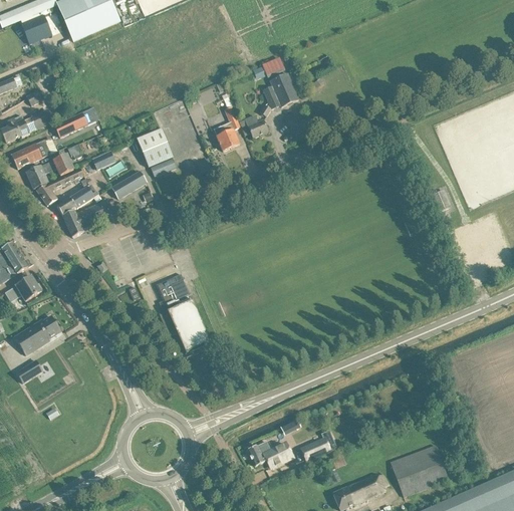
[(36,0),(0,15),(0,18),(3,27),(57,4),(71,38),(118,19),(109,0),(58,0),(56,1),(56,0),(36,0)]
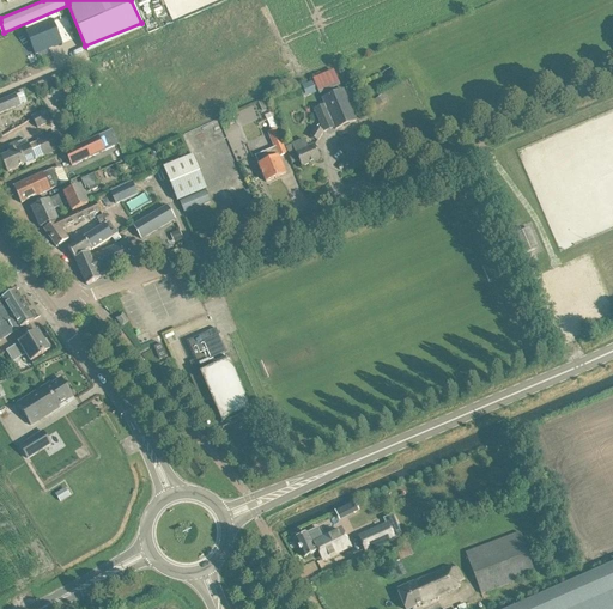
[(53,18),(26,30),(36,53),(62,41),(53,18)]
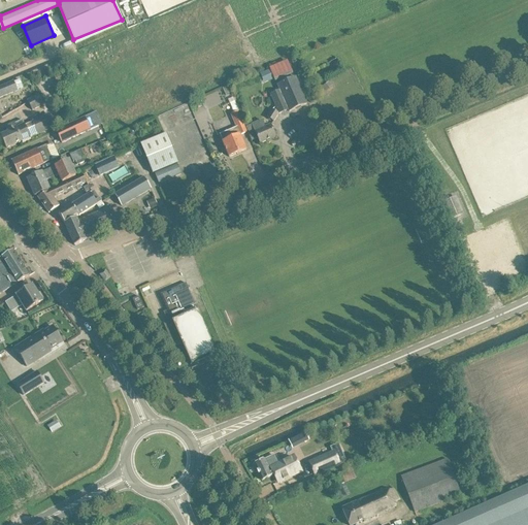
[(17,43),(12,32),(0,36),(0,44),(2,50),(17,43)]
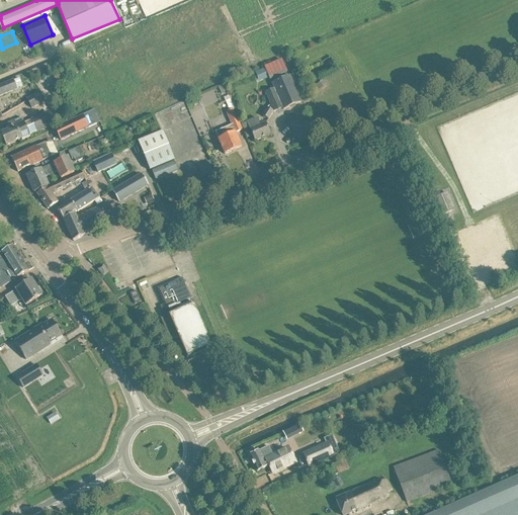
[(282,57),(265,64),(270,77),(287,70),(282,57)]
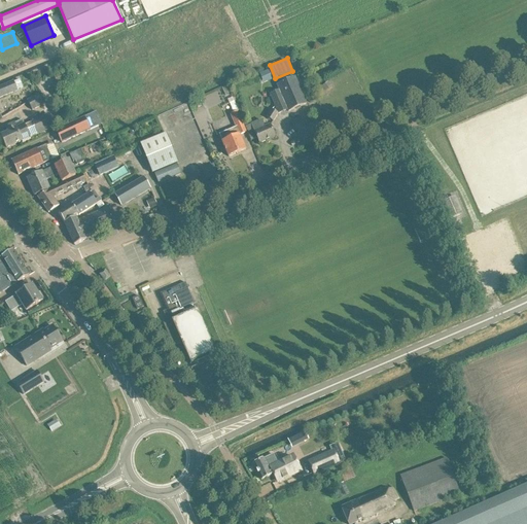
[(57,80),(79,71),(76,63),(54,73),(57,80)]
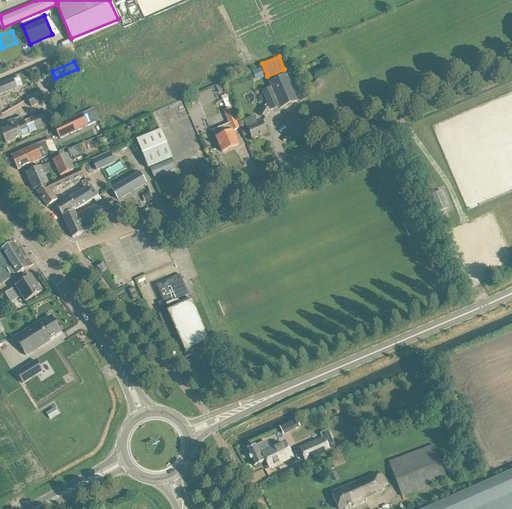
[(269,80),(271,85),(262,89),(267,100),(264,104),(259,112),(265,115),(270,107),(279,104),(280,105),(298,98),(287,72),(269,80)]
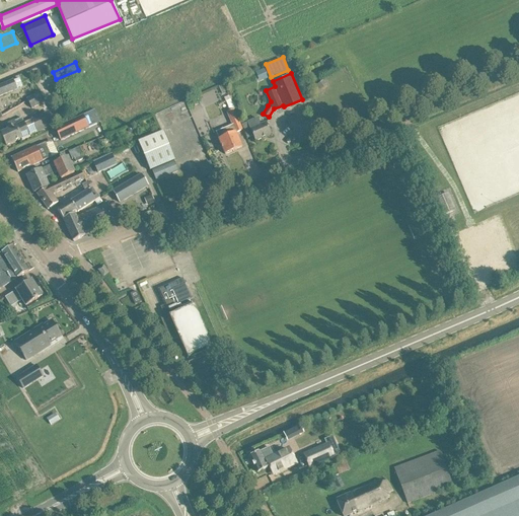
[(0,93),(16,88),(12,78),(0,83),(0,93)]
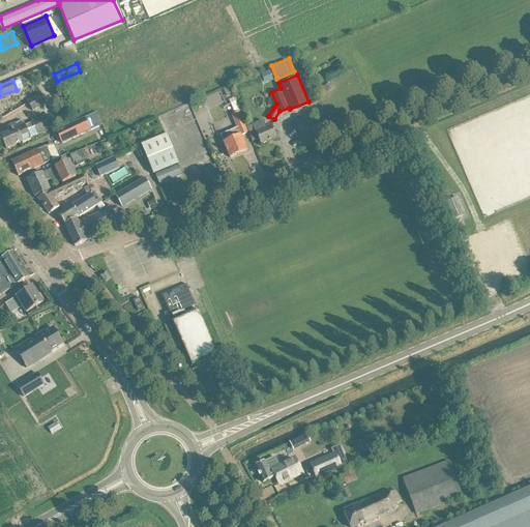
[(38,92),(27,98),(33,109),(43,103),(38,92)]
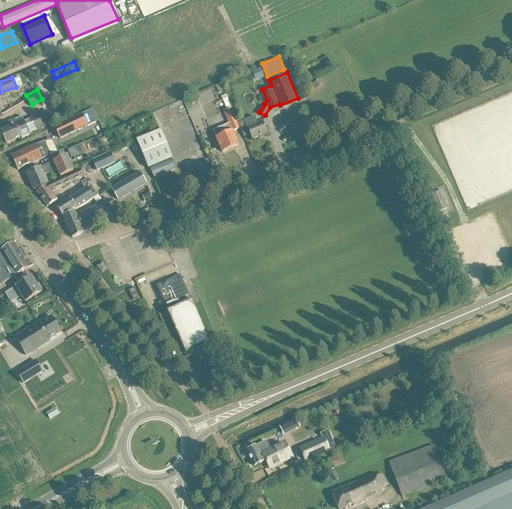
[(93,106),(81,111),(85,118),(96,113),(93,106)]
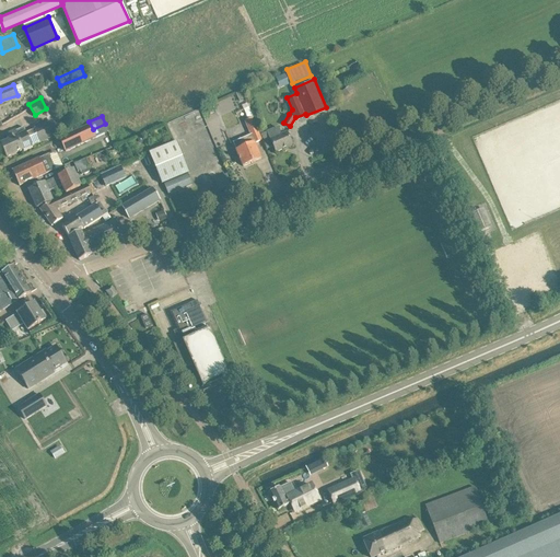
[(260,155),(254,140),(261,137),(252,116),(244,119),(251,134),(233,141),(240,155),(238,155),(240,158),(243,163),(260,155)]
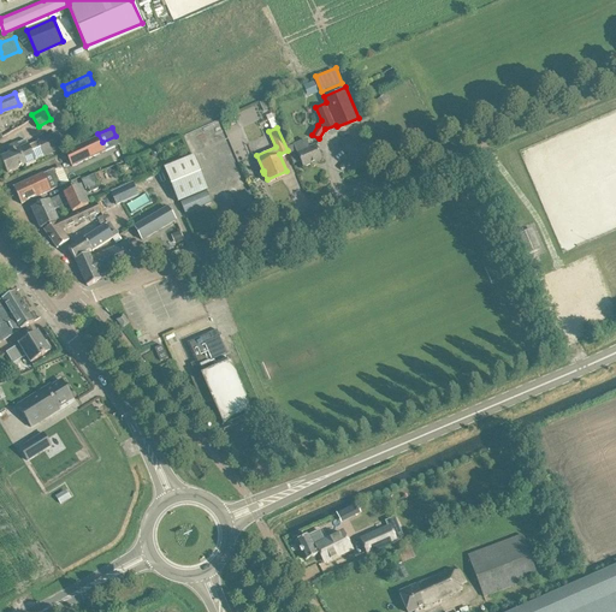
[(35,156),(64,144),(58,130),(29,143),(27,137),(17,141),(6,146),(10,152),(1,155),(7,170),(25,161),(25,162),(36,159),(35,156)]
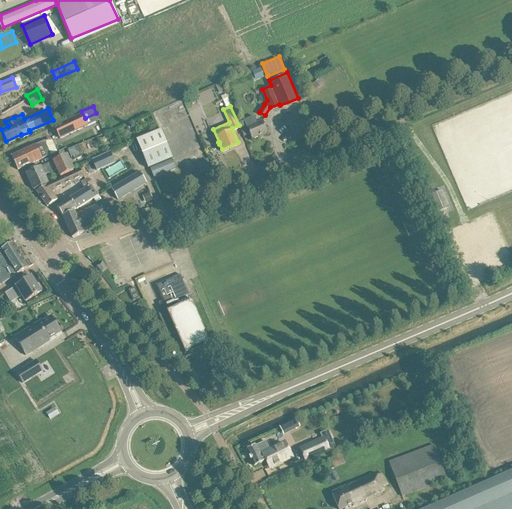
[(80,111),(53,124),(59,136),(86,123),(80,111)]
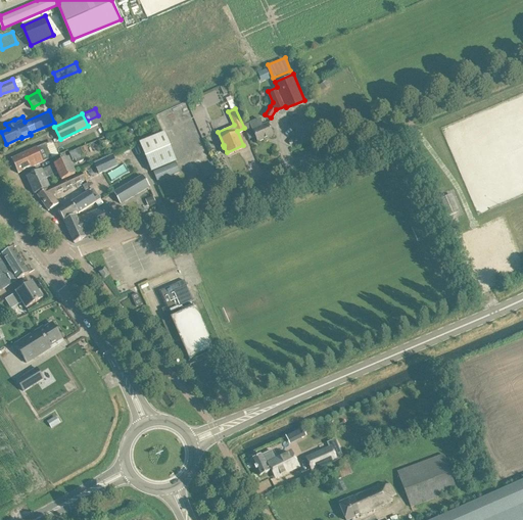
[(273,133),(269,124),(269,123),(263,125),(259,117),(249,122),(257,139),(273,133)]
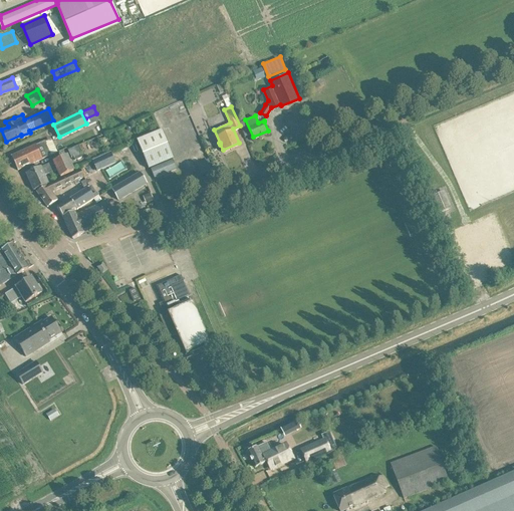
[(137,139),(149,166),(174,156),(162,128),(137,139)]
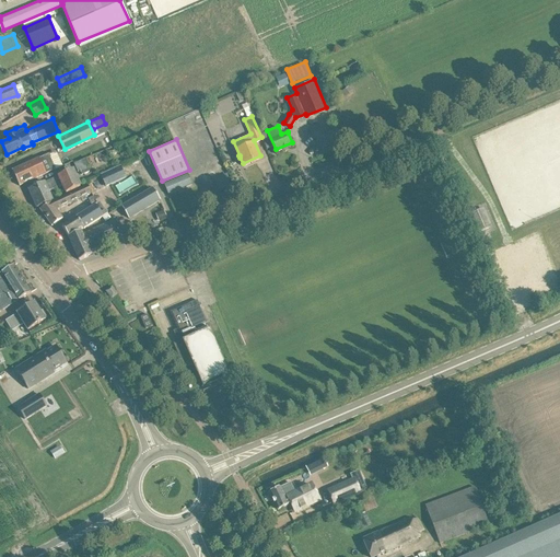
[(22,163),(12,167),(19,183),(21,182),(28,178),(46,171),(55,166),(49,154),(41,159),(39,155),(22,163)]
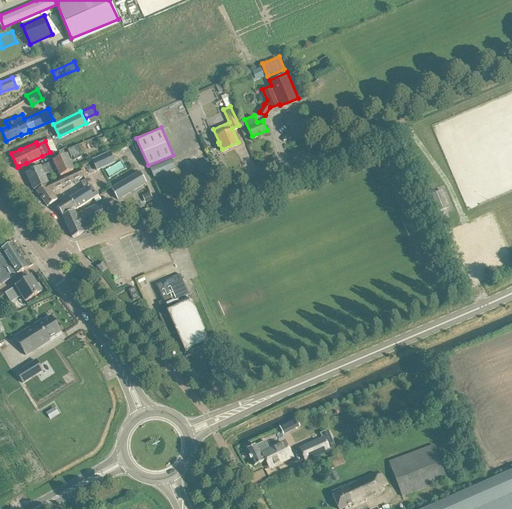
[(79,152),(81,151),(77,143),(67,148),(70,155),(73,155),(75,158),(80,155),(79,152)]
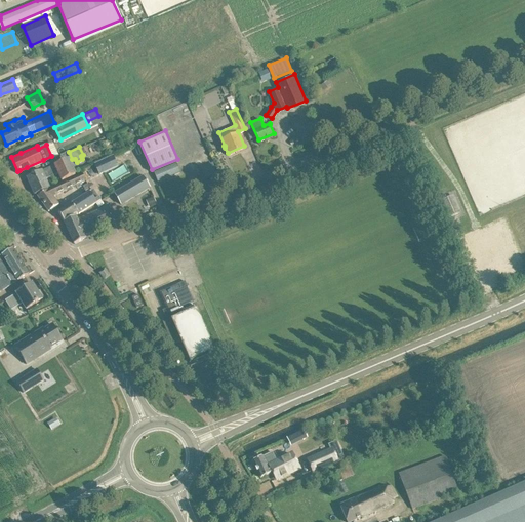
[(112,156),(93,164),(97,173),(98,174),(117,166),(112,156)]
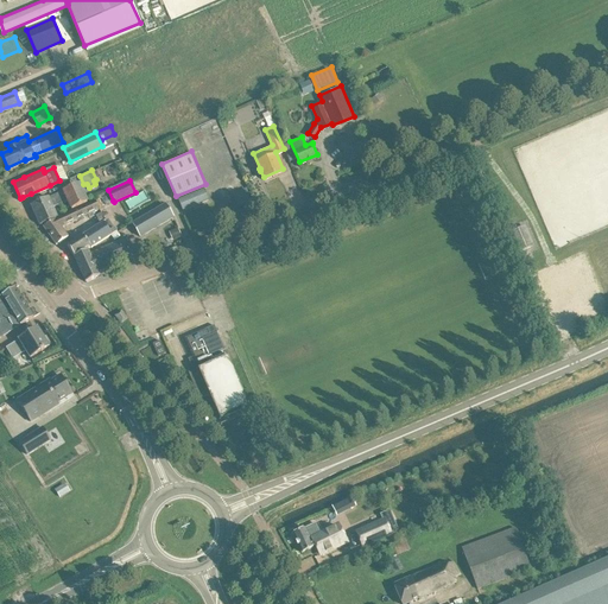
[(73,205),(87,198),(78,182),(31,202),(40,222),(59,214),(55,203),(69,197),(73,205)]
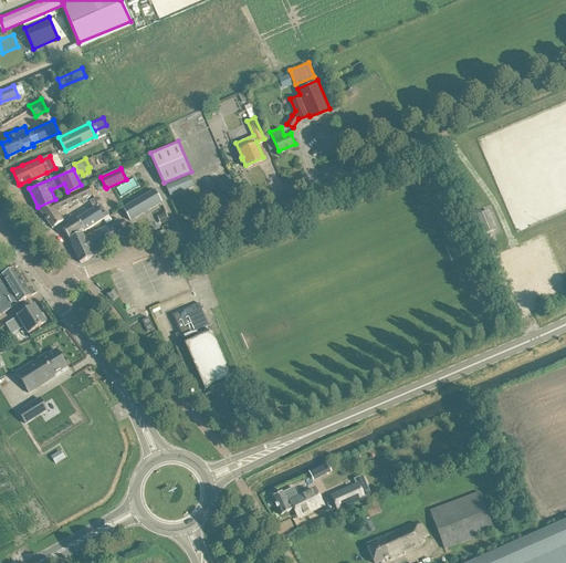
[(190,173),(166,184),(169,194),(195,184),(190,173)]
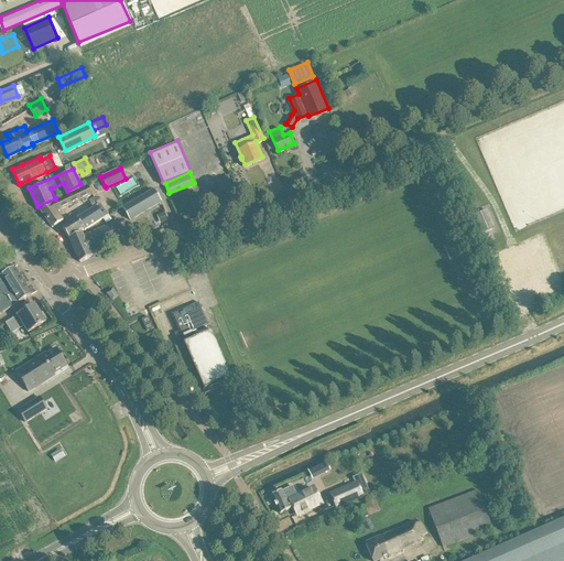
[(105,186),(100,176),(90,181),(95,191),(105,186)]
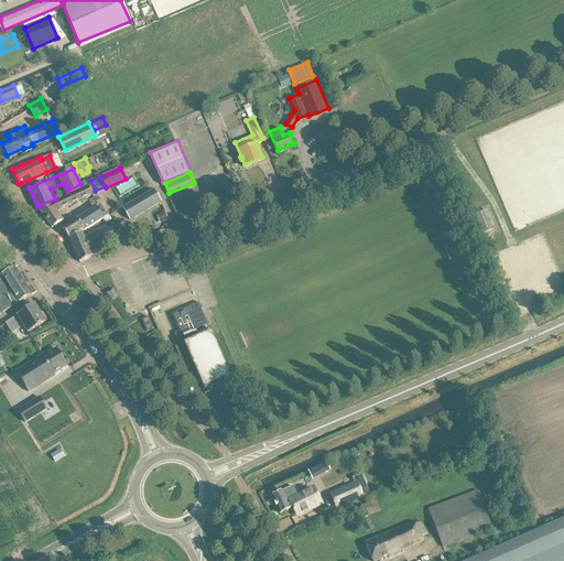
[(88,183),(51,201),(40,208),(52,225),(64,217),(57,208),(93,193),(88,183)]
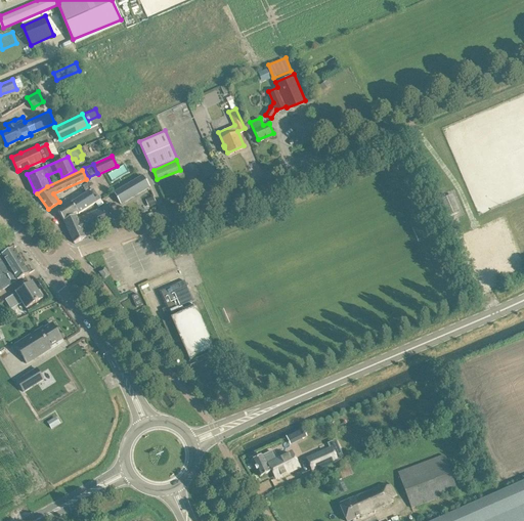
[(121,202),(149,184),(143,174),(114,190),(121,202)]
